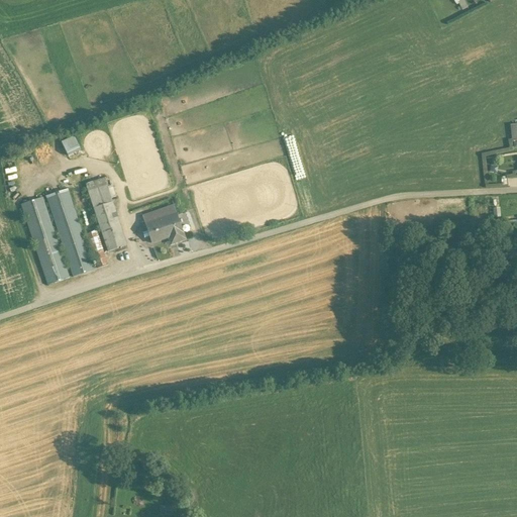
[(76,136),(63,142),(67,153),(81,147),(76,136)]
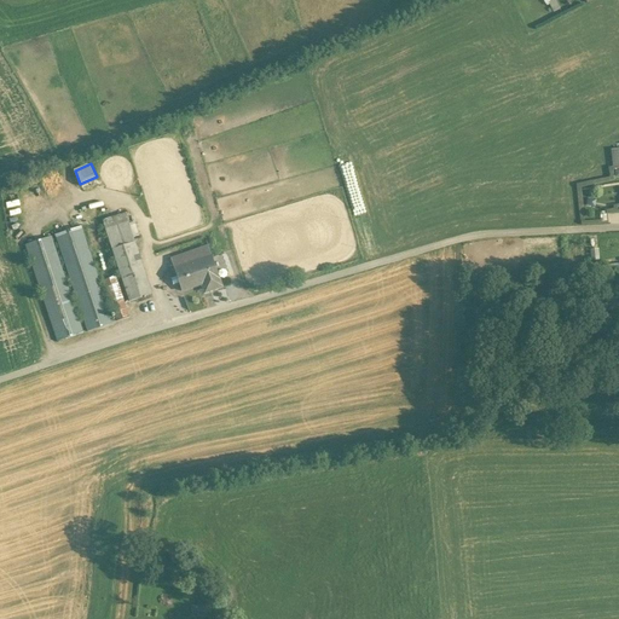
[(127,220),(104,227),(115,261),(138,254),(127,220)]
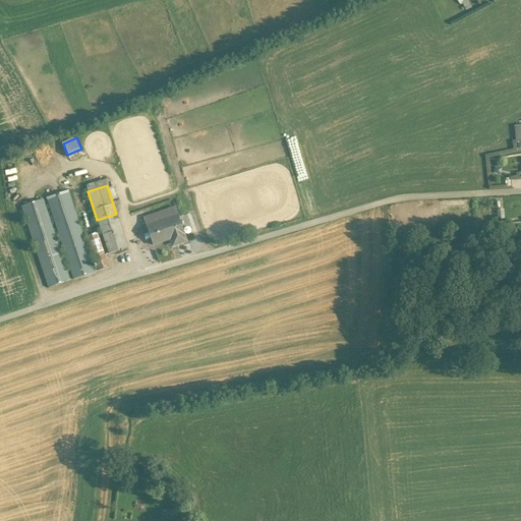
[(109,268),(82,189),(72,193),(99,272),(109,268)]
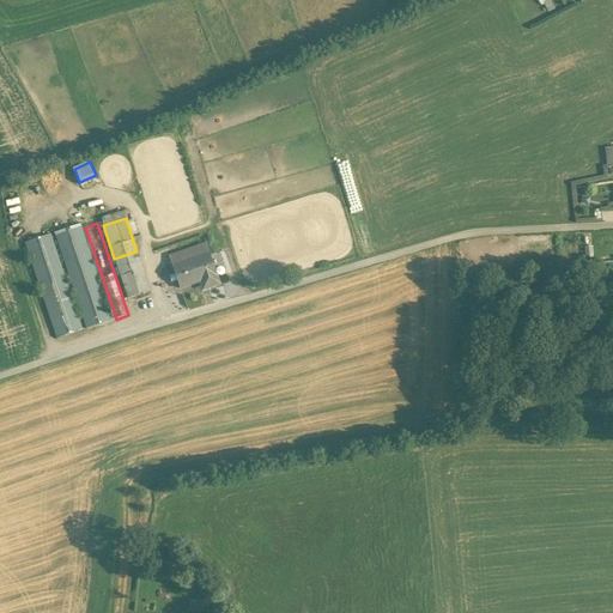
[(108,308),(80,225),(54,234),(82,316),(82,315),(86,329),(113,321),(108,308)]
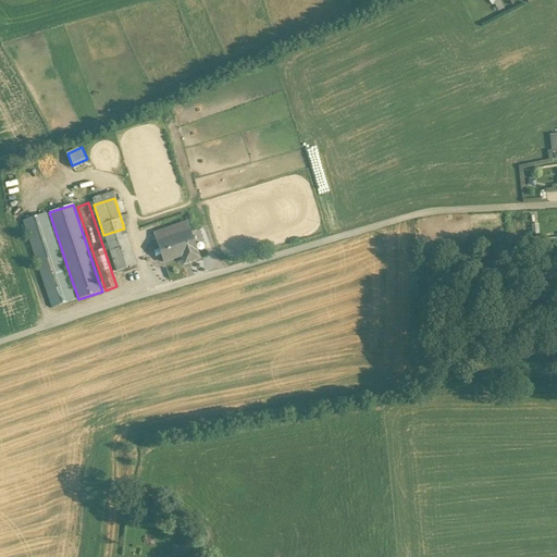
[(75,300),(46,213),(22,221),(51,309),(75,300)]
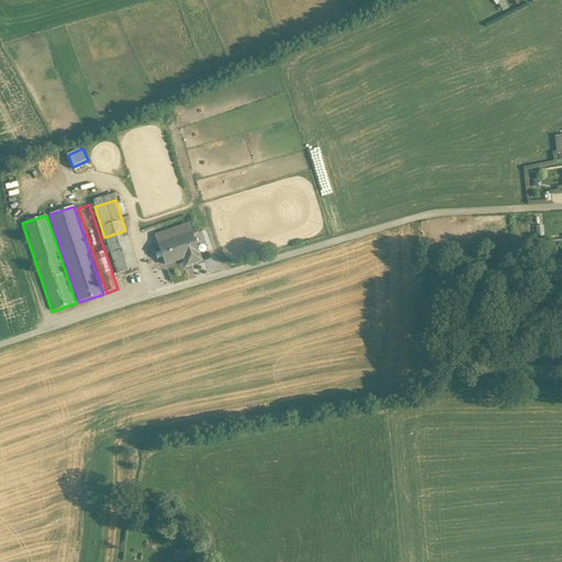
[(155,234),(158,245),(192,233),(189,222),(155,234)]
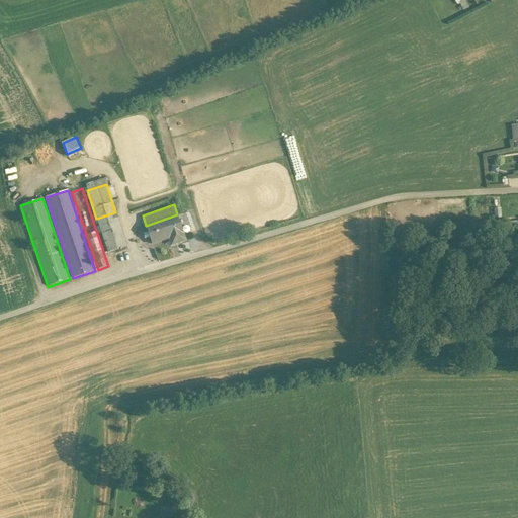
[(115,212),(96,219),(108,253),(127,247),(115,212)]
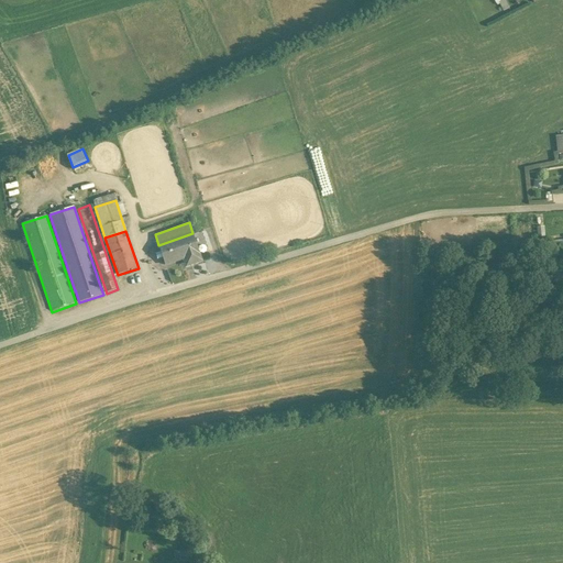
[(556,246),(555,241),(541,242),(541,231),(532,231),(533,247),(556,246)]
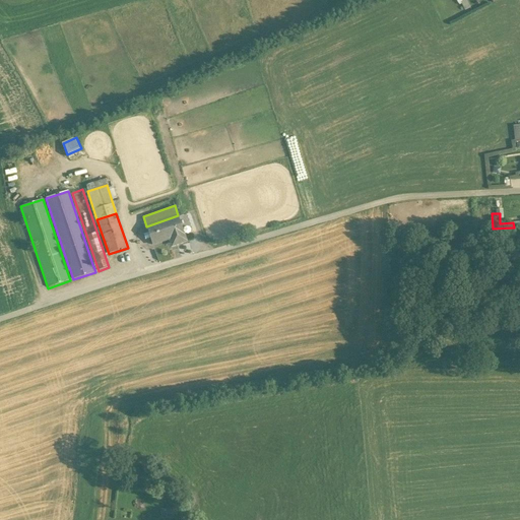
[(178,215),(146,226),(152,245),(175,238),(177,245),(186,242),(184,235),(178,215)]
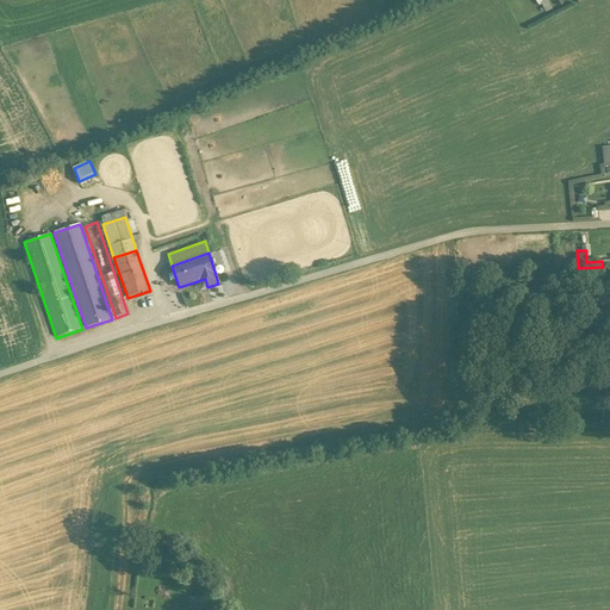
[(201,593),(188,593),(190,607),(205,607),(205,597),(201,597),(201,593)]
